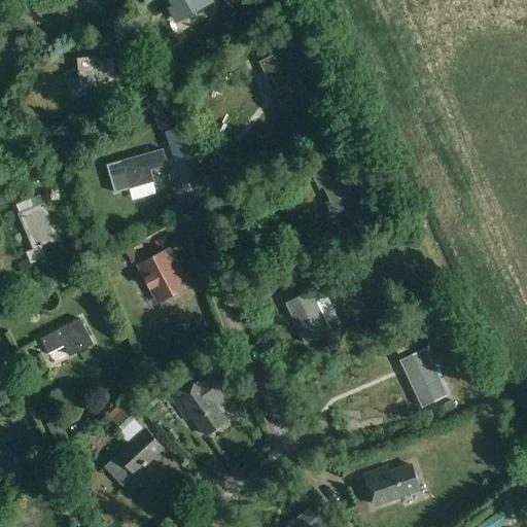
[(169,0),(180,20),(206,5),(213,1),(212,0),(169,0)]
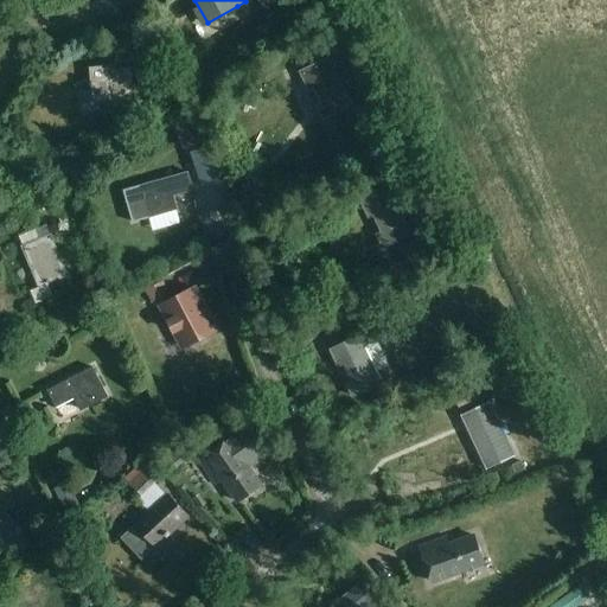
[(328,58),(299,72),(308,90),(312,89),(320,104),(315,107),(323,121),(352,107),(328,58)]
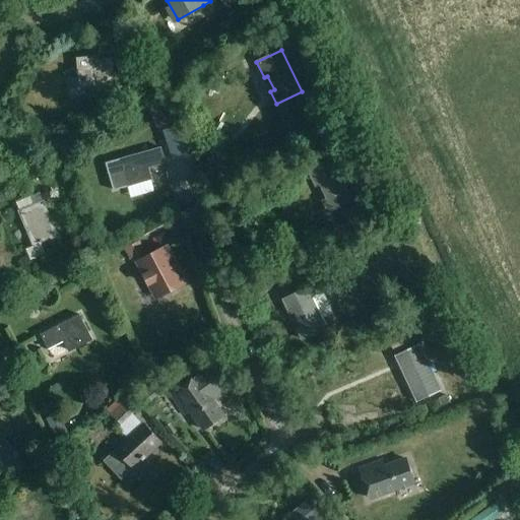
[(79,86),(116,83),(127,82),(125,58),(114,59),(100,60),(100,56),(77,58),(79,86)]
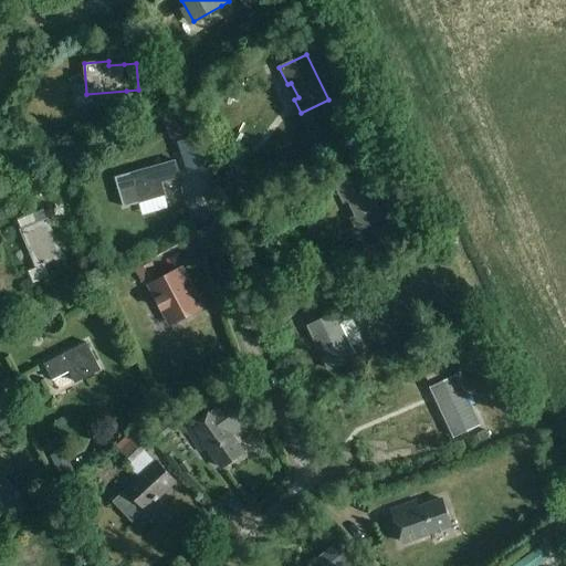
[(187,133),(181,118),(165,125),(171,139),(187,133)]
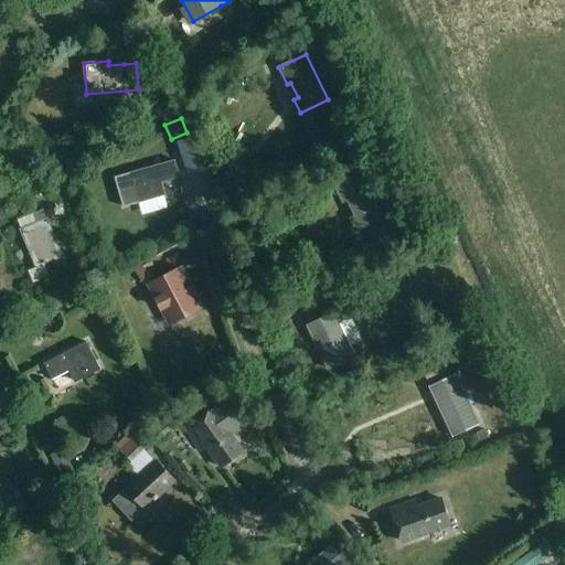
[(372,155),(370,148),(360,152),(362,158),(372,155)]
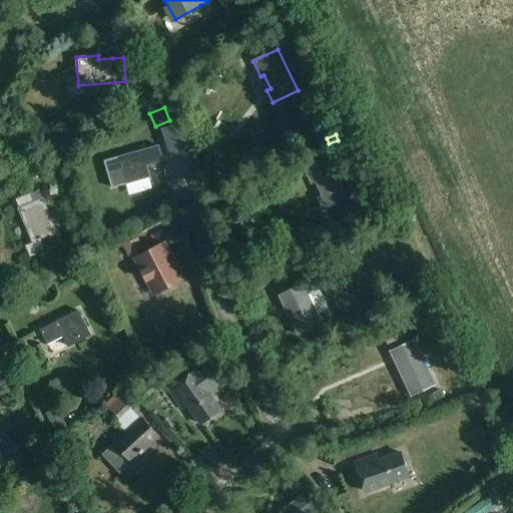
[(125,183),(150,176),(147,164),(163,160),(159,144),(117,156),(125,183)]
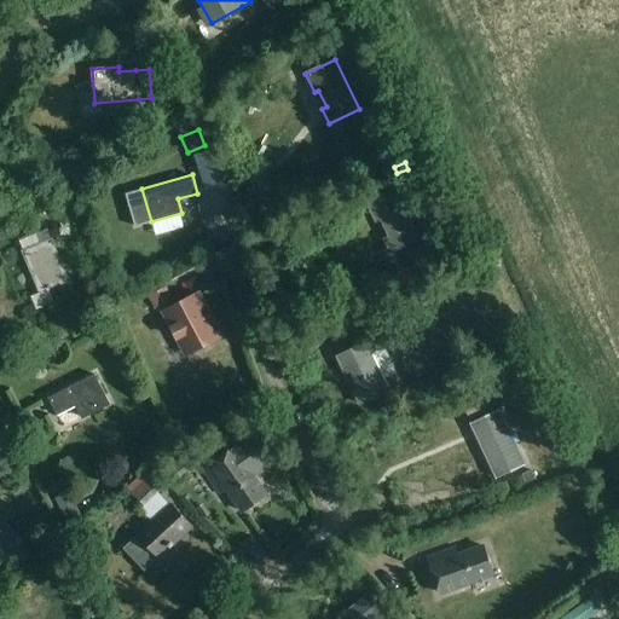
[(395,190),(366,203),(375,221),(380,219),(388,236),(382,238),(389,254),(420,241),(395,190)]
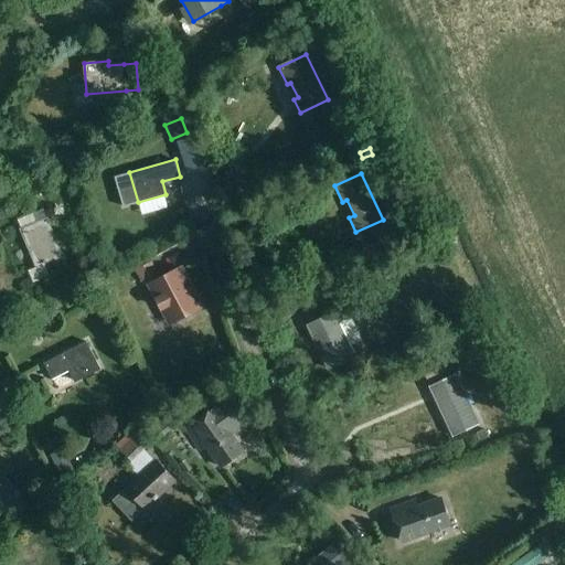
[(18,220),(21,228),(38,266),(63,255),(48,217),(46,217),(43,209),(18,220)]
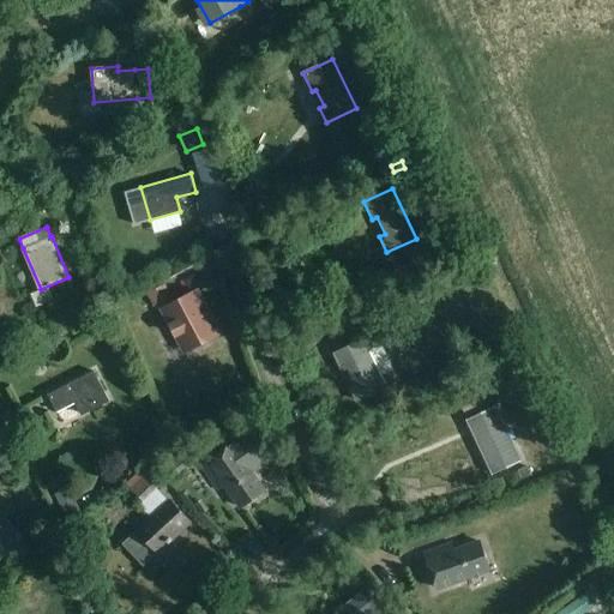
[(419,244),(403,252),(410,265),(415,263),(420,272),(434,265),(428,252),(423,253),(419,244)]
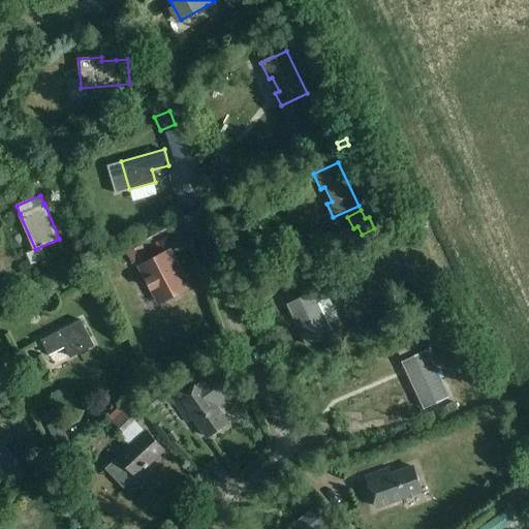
[(126,250),(131,262),(147,255),(142,244),(126,250)]
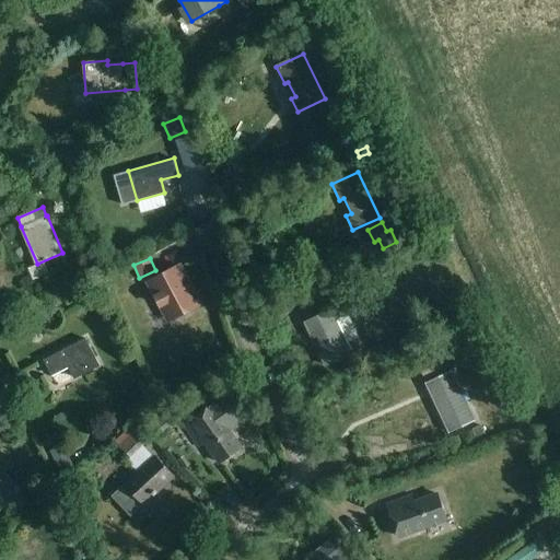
[(181,264),(146,281),(167,323),(202,304),(181,264)]
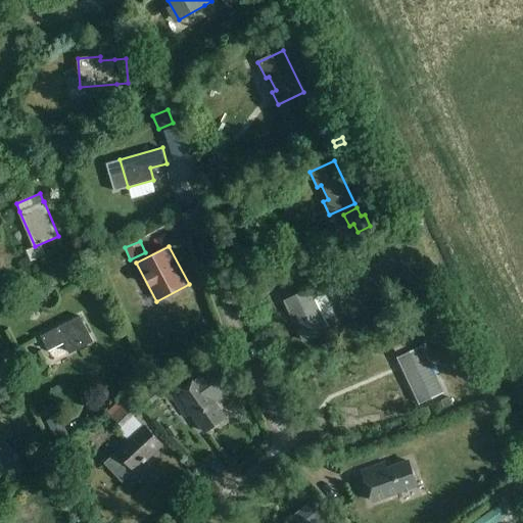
[(328,331),(324,321),(335,315),(321,285),(311,289),(284,300),(291,317),(295,316),(300,329),(297,330),(302,342),(328,331)]
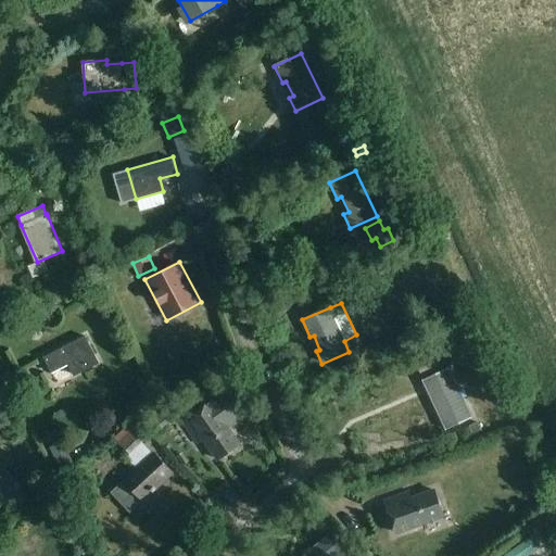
[(74,375),(98,363),(85,336),(43,356),(51,374),(68,365),(74,375)]
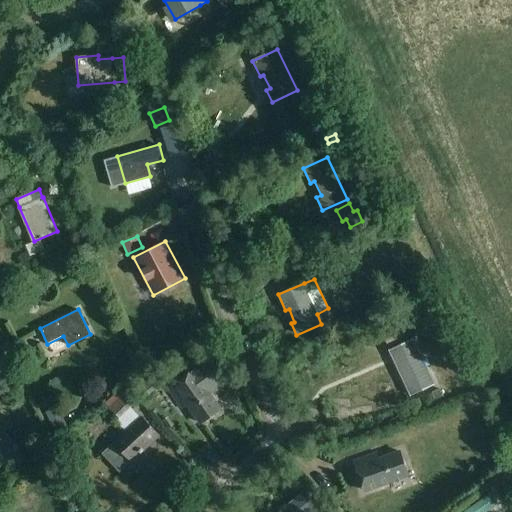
[(387,344),(405,336),(399,323),(381,331),(387,344)]
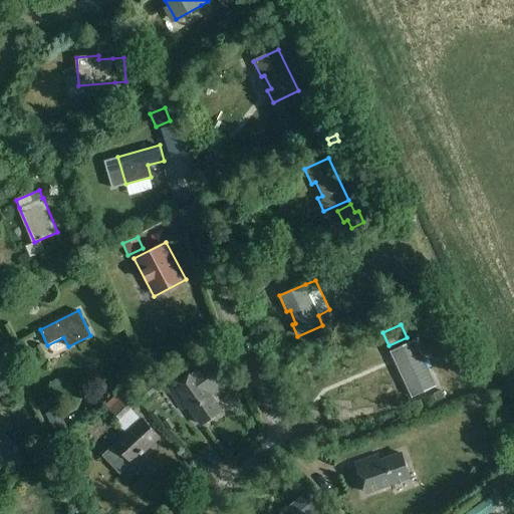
[(418,345),(393,357),(401,372),(404,370),(411,384),(406,387),(413,399),(437,388),(418,345)]
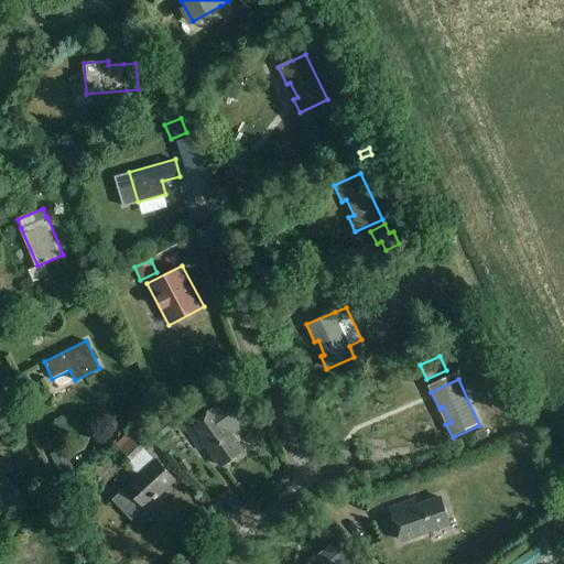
[(206,445),(221,466),(242,451),(213,409),(185,427),(201,449),(206,445)]
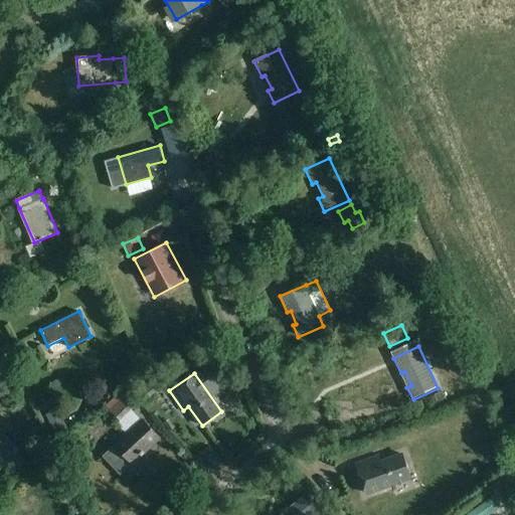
[(120,420),(134,407),(125,397),(111,409),(120,420)]
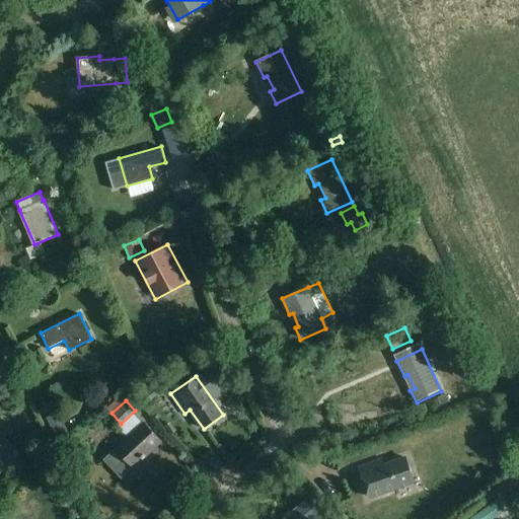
[(68,432),(58,412),(46,418),(56,438),(68,432)]
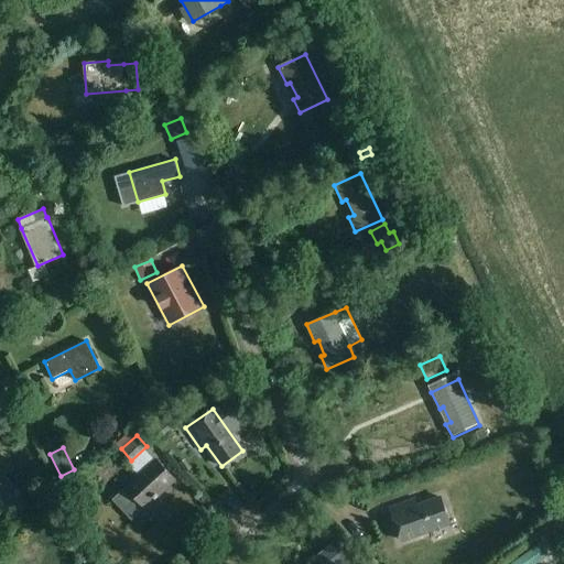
[(144,509),(176,479),(156,458),(125,487),(144,509)]
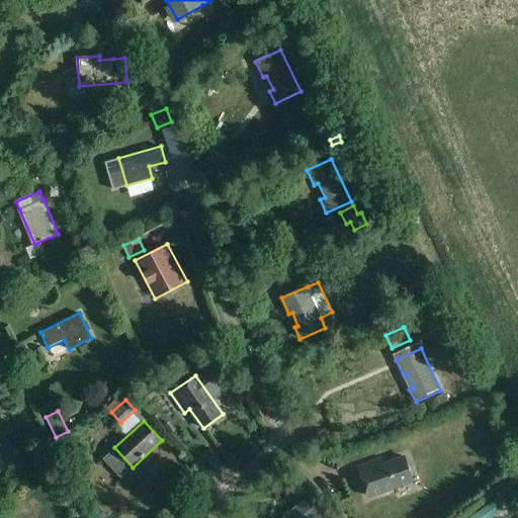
[(0,432),(0,455),(8,463),(19,452),(0,432)]
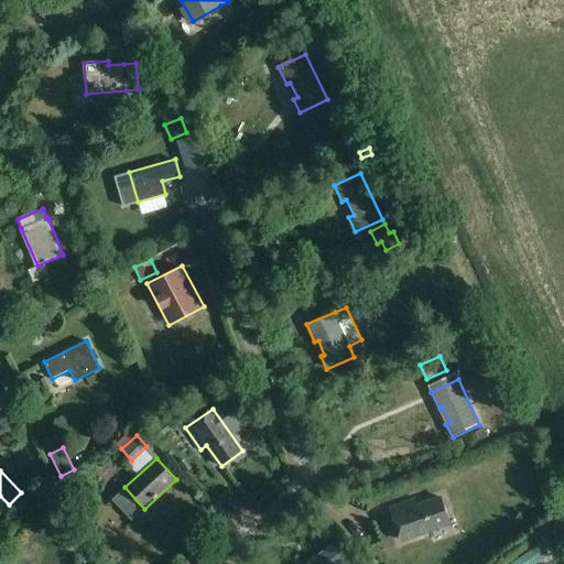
[(401,540),(451,522),(442,498),(418,506),(415,499),(390,509),(401,540)]
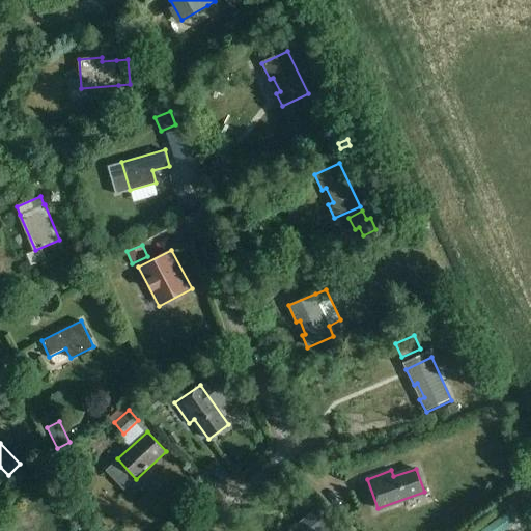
[(304,530),(334,530),(316,508),(298,523),(304,530)]
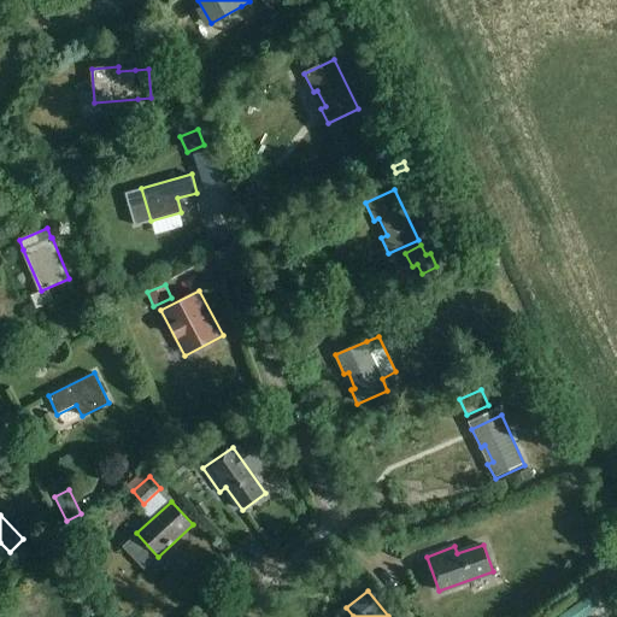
[(573,616),(587,609),(579,595),(541,616),(573,616)]
